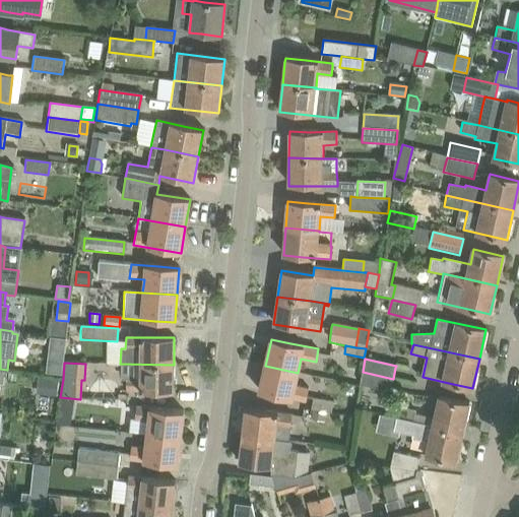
[(174,365),(120,364),(120,380),(126,380),(125,391),(174,392),(174,365)]
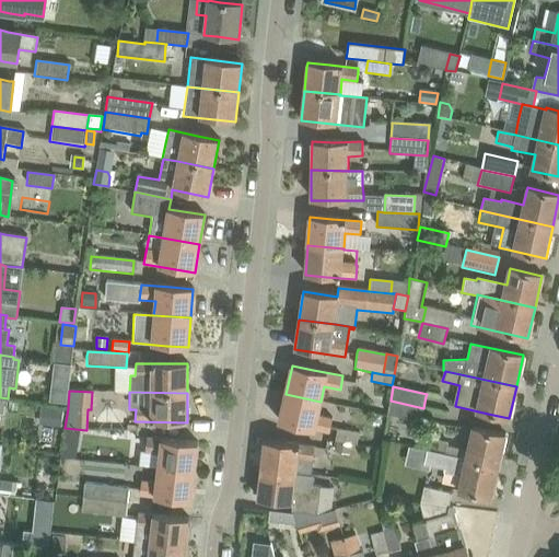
[(321,402),(286,394),(279,422),(301,427),(330,433),(333,418),(318,416),(321,402)]
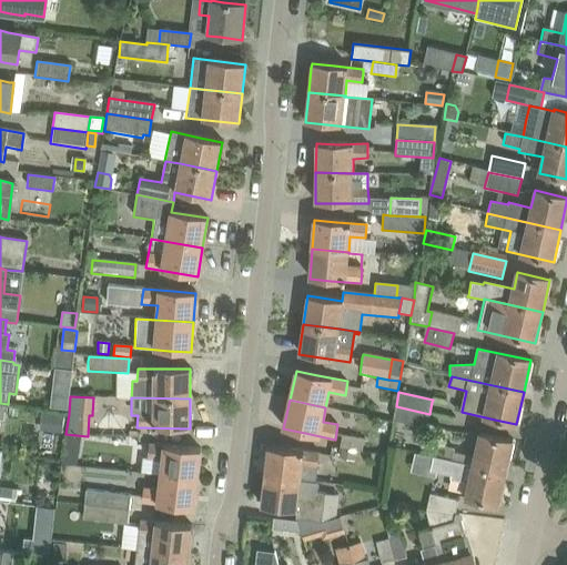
[(393,421),(426,429),(429,414),(396,406),(393,421)]
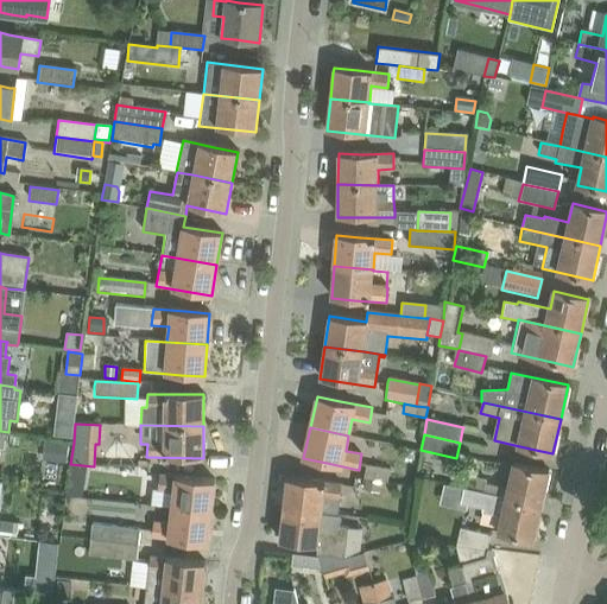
[(68,445),(44,443),(42,462),(65,465),(68,445)]
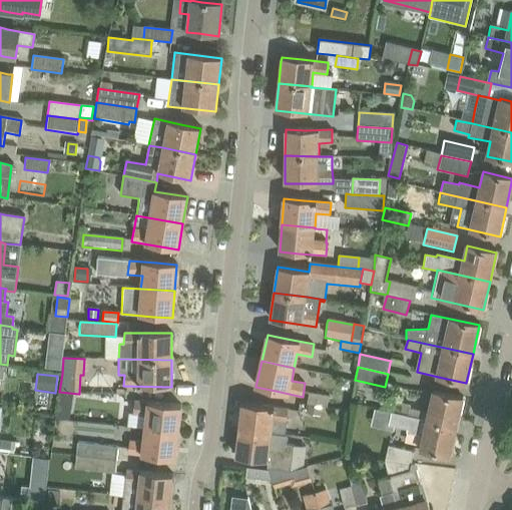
[(434,392),(430,413),(428,421),(456,427),(463,399),(443,394),(434,392)]
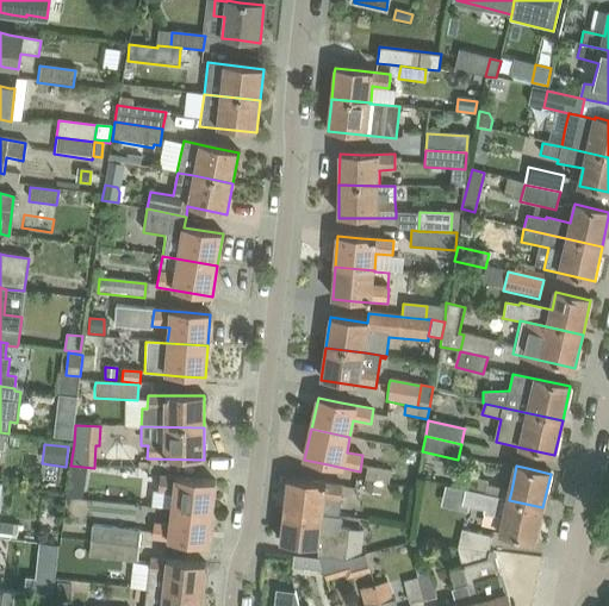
[(391,473),(367,468),(365,483),(366,483),(381,486),(389,487),(391,473)]
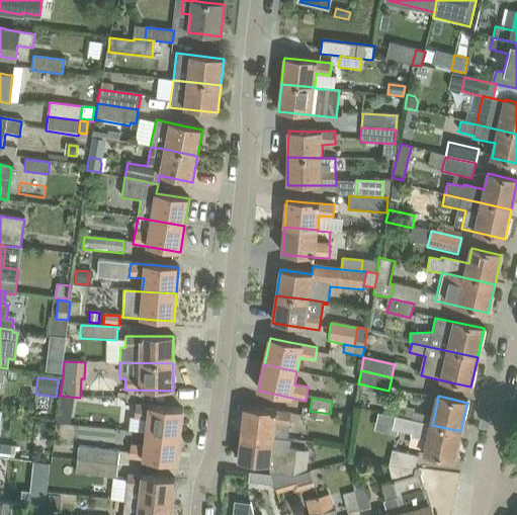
[(183,410),(163,408),(136,405),(134,418),(148,419),(146,433),(180,437),(183,410)]
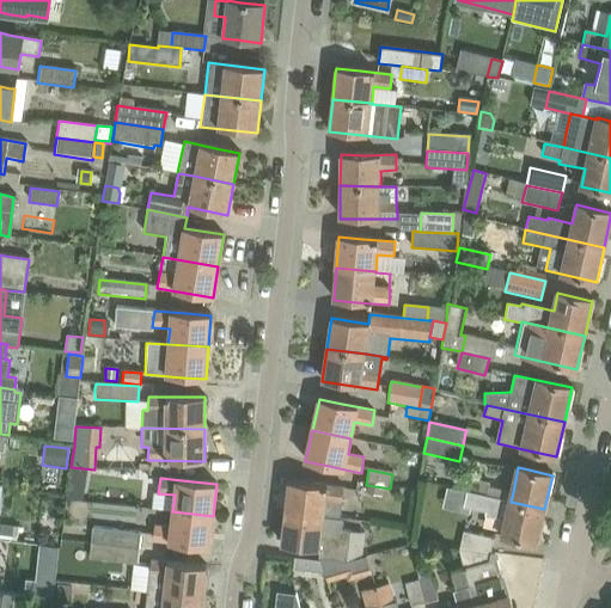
[(465,492),(486,496),(488,487),(488,484),(469,479),(465,492)]
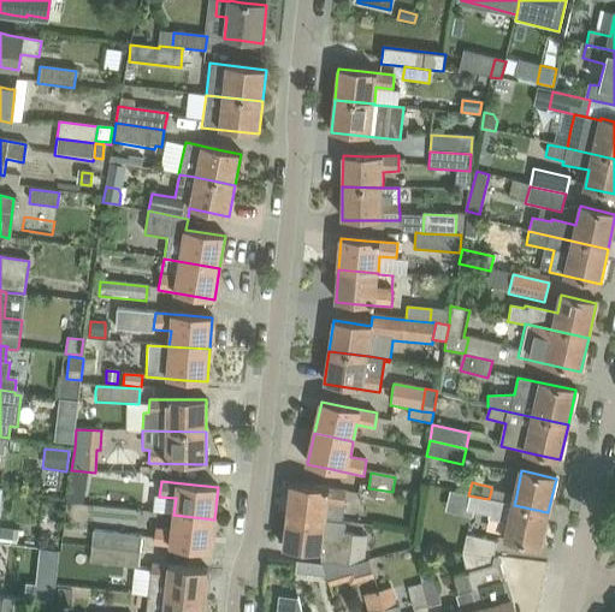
[(290,485),(287,516),(326,521),(326,522),(342,523),(343,506),(344,506),(347,491),(314,487),(290,485)]
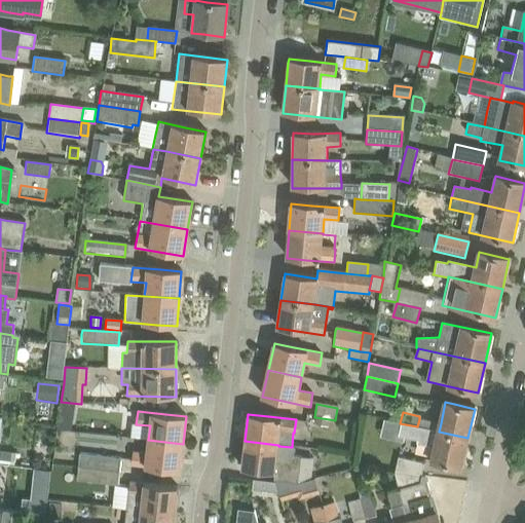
[(73,418),(60,416),(58,431),(71,433),(73,418)]
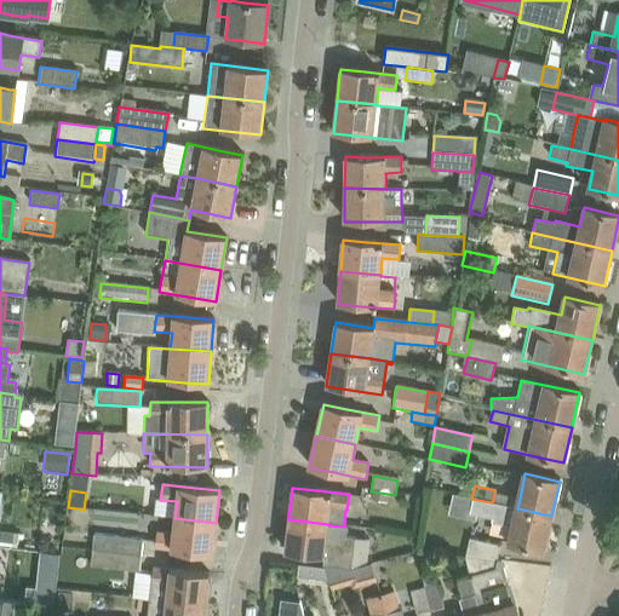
[(388,494),(372,491),(370,500),(387,504),(388,494)]
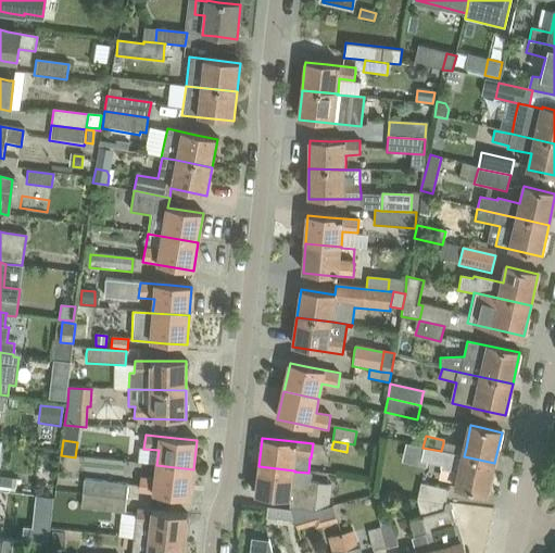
[(441,451),(423,448),(419,460),(441,465),(440,470),(459,475),(457,488),(466,490),(488,494),(494,463),(464,456),(441,451)]
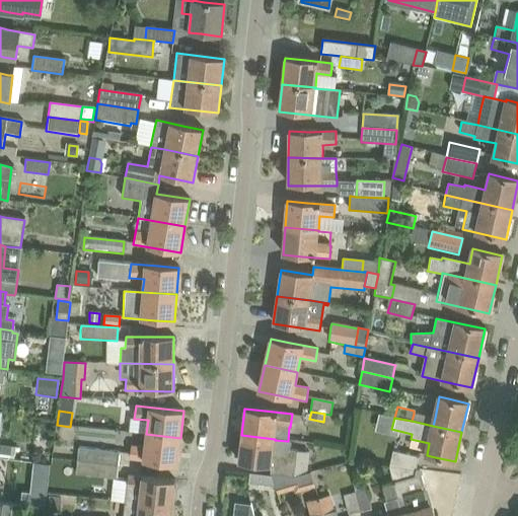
[(180,438),(146,434),(144,447),(132,445),(130,459),(157,462),(176,464),(180,438)]
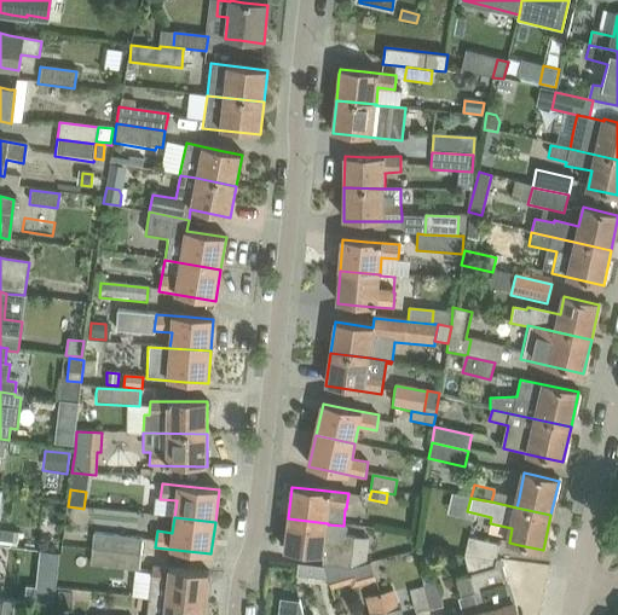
[(354,538),(346,538),(347,526),(344,526),(328,524),(328,523),(288,518),(286,540),(284,551),(309,553),(323,555),(322,566),(351,569),(354,538)]
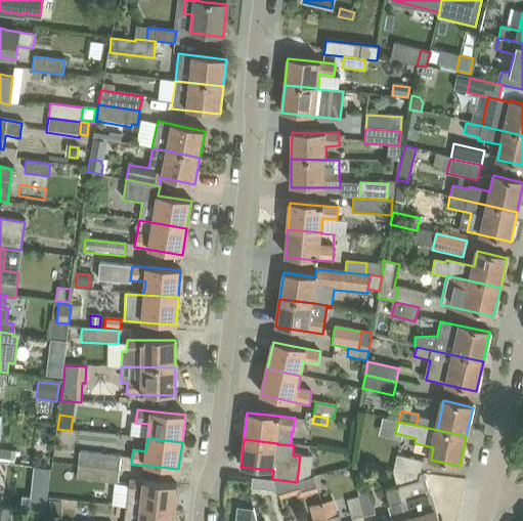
[(0,459),(14,461),(14,462),(16,452),(0,449),(0,459)]
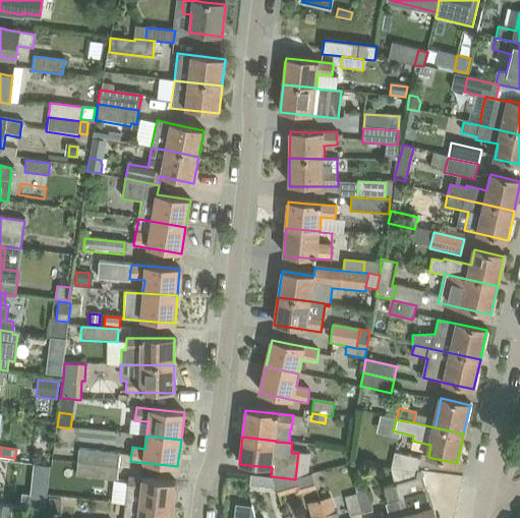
[(77,463),(117,468),(119,455),(78,451),(77,463)]
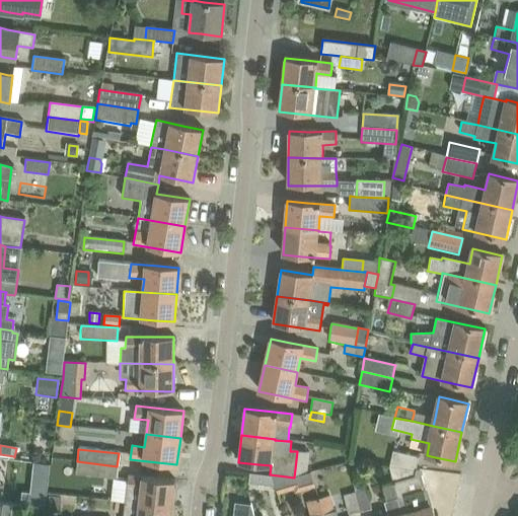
[(389,467),(416,470),(419,458),(392,452),(389,467)]
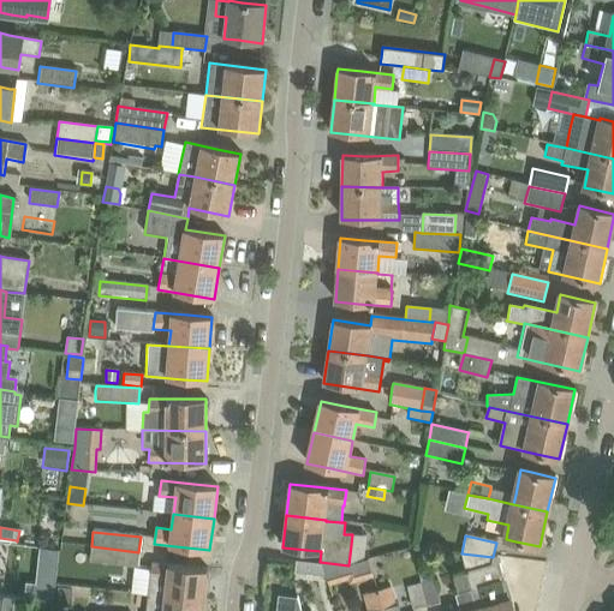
[(138,552),(91,546),(91,547),(75,545),(73,561),(137,568),(138,552)]
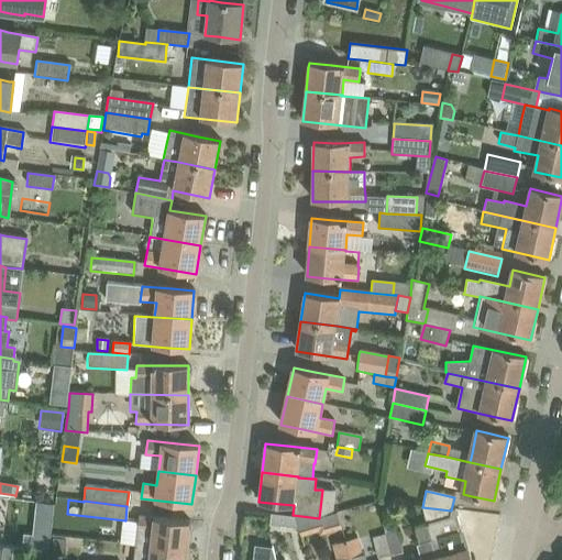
[(462,533),(456,515),(459,516),(459,511),(451,511),(422,507),(421,507),(427,524),(436,559),(470,559),(467,549),(464,550),(459,533),(462,533)]
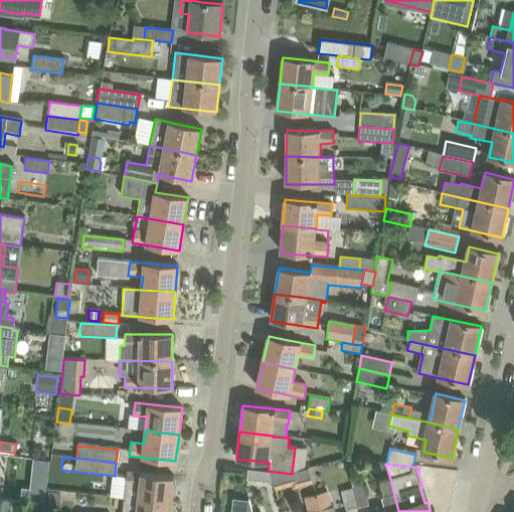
[(247,470),(247,472),(246,480),(273,483),(270,473),(247,470)]
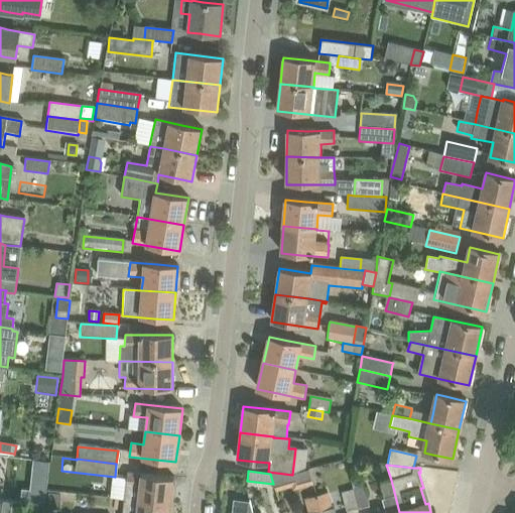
[(124,499),(171,505),(174,478),(154,476),(127,473),(126,479),(124,499)]
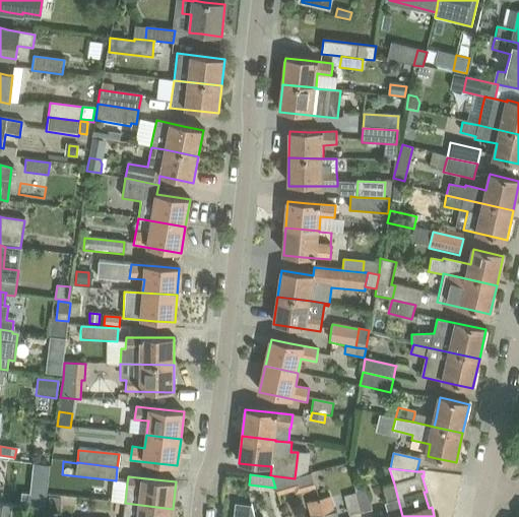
[(402,516),(394,483),(393,483),(384,487),(388,503),(392,502),(396,516),(402,516)]
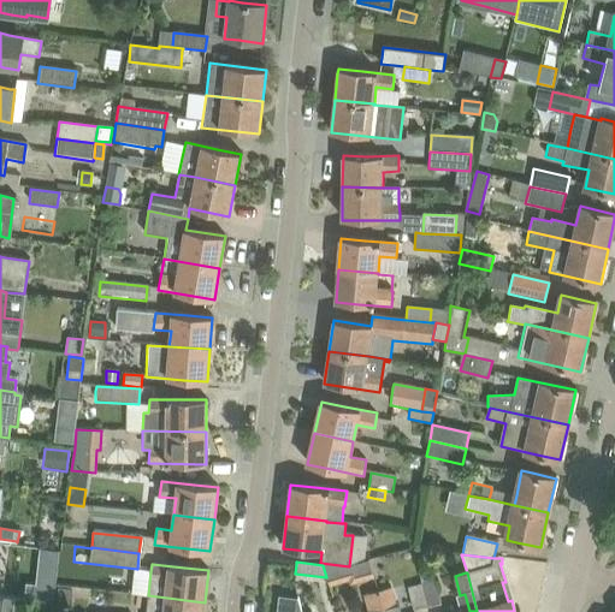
[(426,608),(439,605),(441,605),(433,581),(420,584),(426,608)]
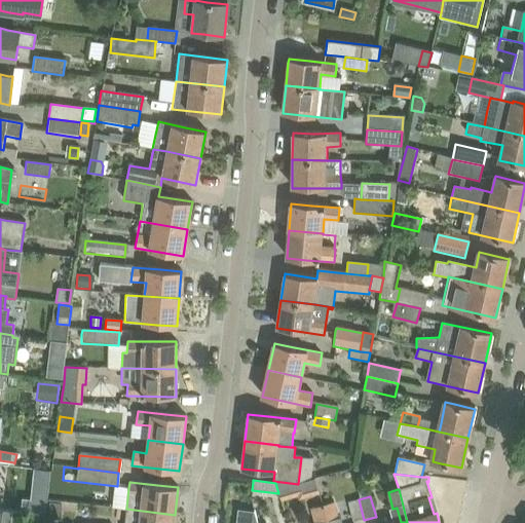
[(45,516),(47,501),(31,499),(22,498),(21,514),(45,516)]
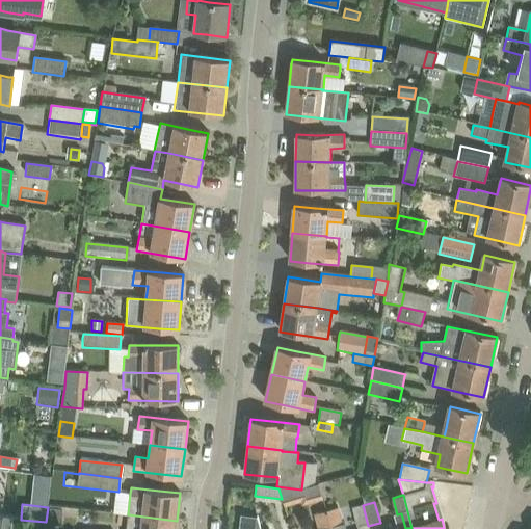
[(360,528),(364,527),(368,526),(363,505),(351,508),(356,528),(360,528)]
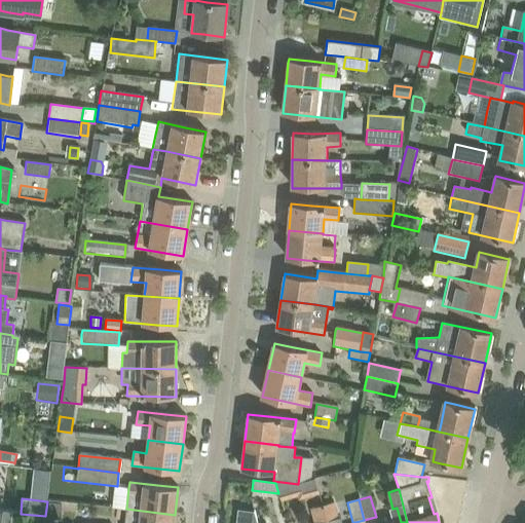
[(249,522),(251,505),(238,503),(235,522),(249,522)]
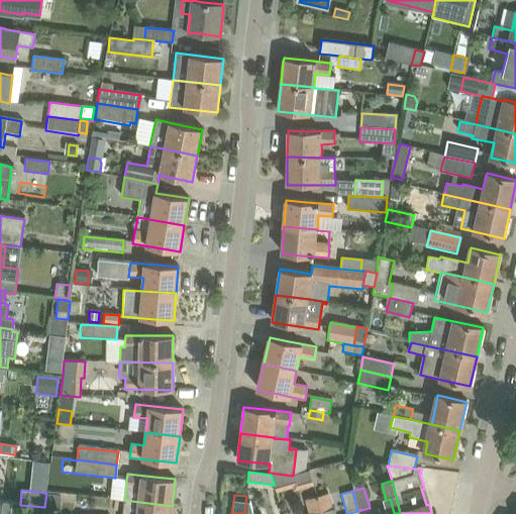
[(328,495),(317,498),(321,513),(335,513),(334,510),(332,510),(328,495)]
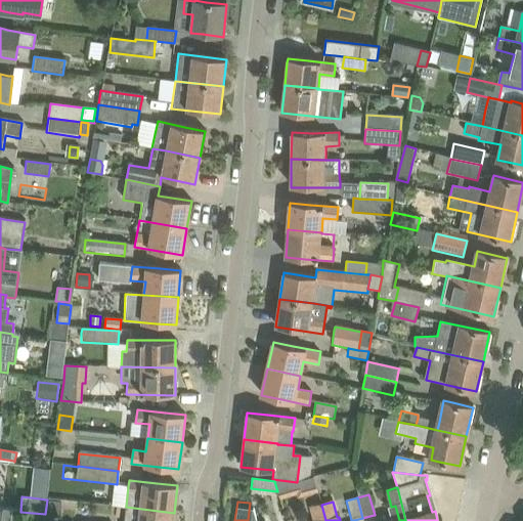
[(325,520),(321,505),(309,508),(312,520),(325,520)]
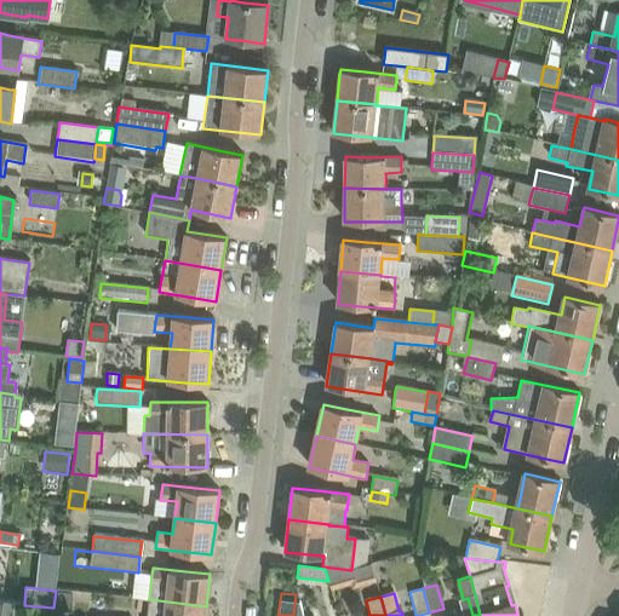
[(205,615),(206,606),(149,599),(149,602),(148,615),(205,615)]
